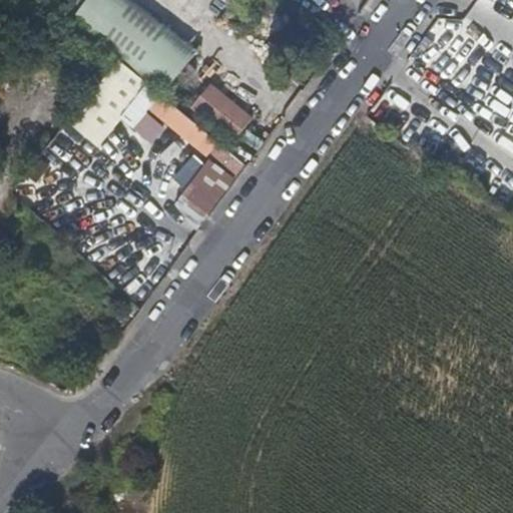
[(191,60),(117,0),(90,0),(73,24),(118,62),(149,86),(161,96),(161,97),(191,60)]
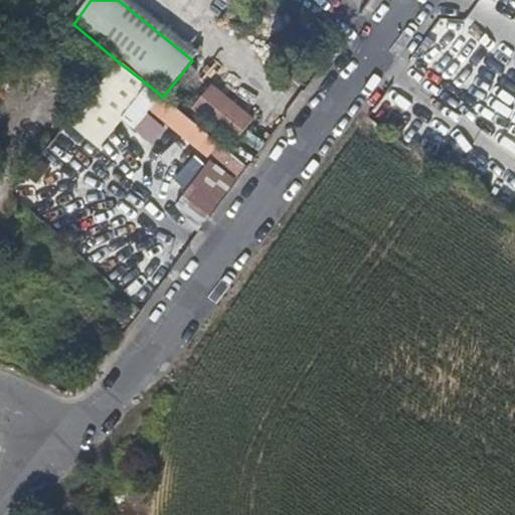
[(199,51),(131,0),(118,0),(192,60),(199,51)]
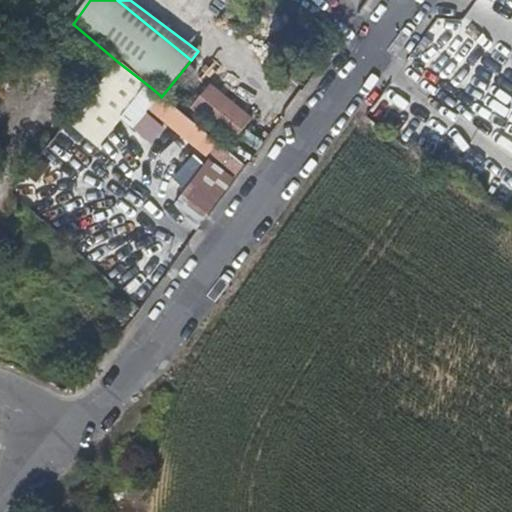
[(98,149),(149,86),(118,62),(68,124),(98,149)]
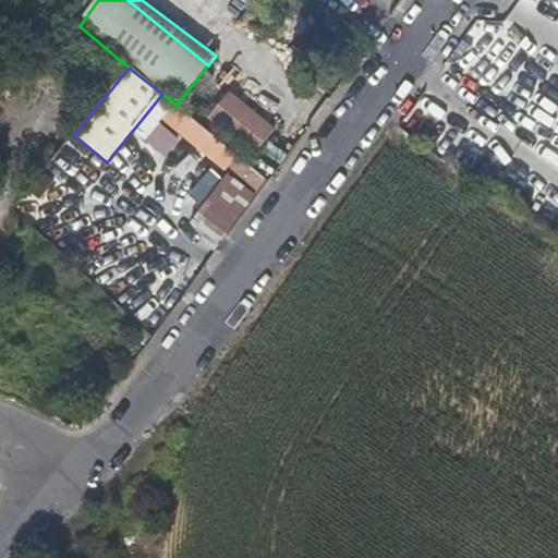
[(229,93),(208,118),(254,155),(275,130),(229,93)]
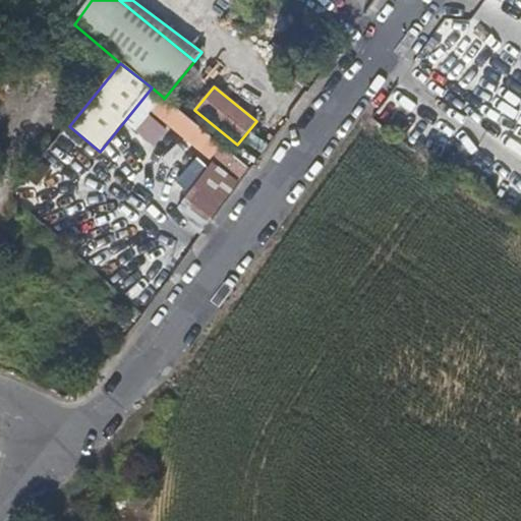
[(164,98),(152,112),(197,149),(187,162),(199,172),(209,161),(213,164),(179,209),(199,234),(249,168),(164,99),(164,98)]
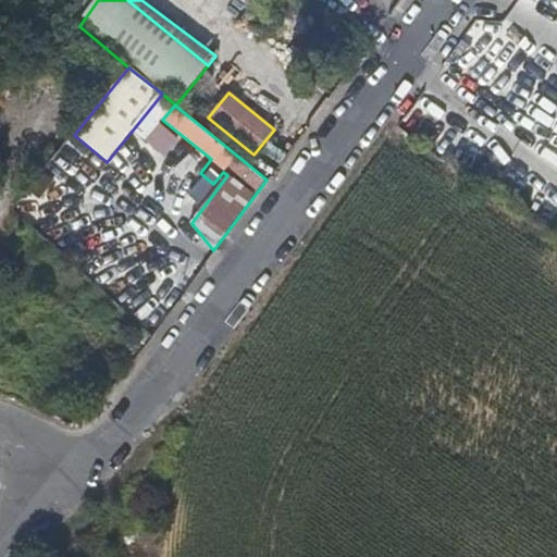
[(77,149),(61,170),(82,185),(98,164),(77,149)]
